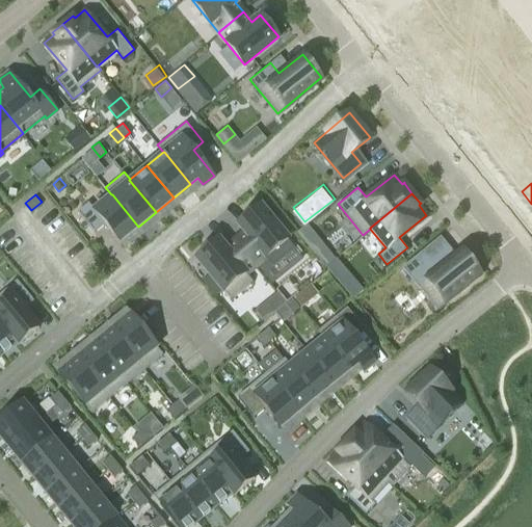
[(88,201),(78,209),(95,230),(104,221),(121,241),(138,227),(112,194),(111,194),(95,208),(88,201)]
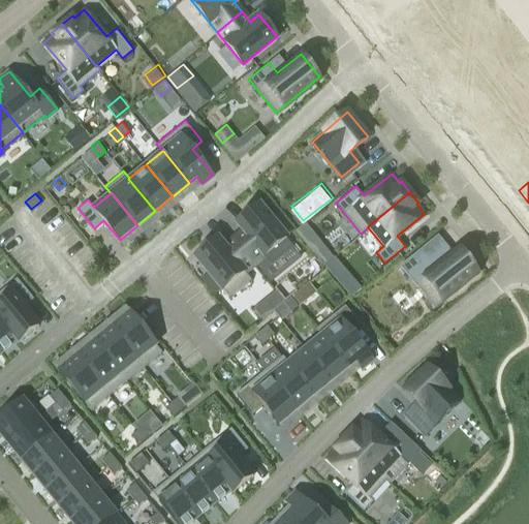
[(244,230),(235,238),(254,263),(265,254),(271,263),(292,244),(259,203),(237,221),(244,230)]
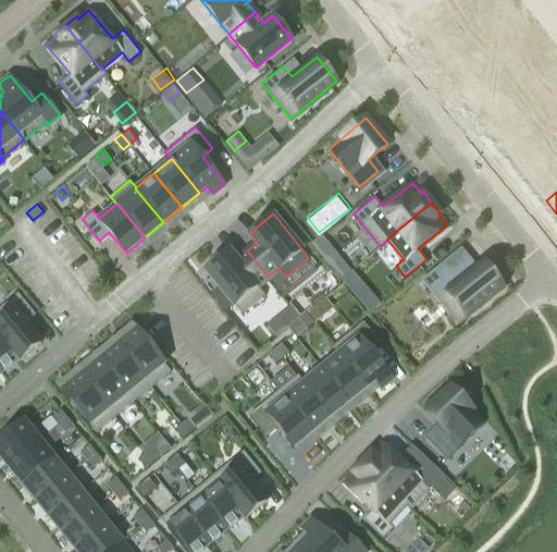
[(323,257),(334,248),(321,232),(318,235),(310,241),(323,257)]
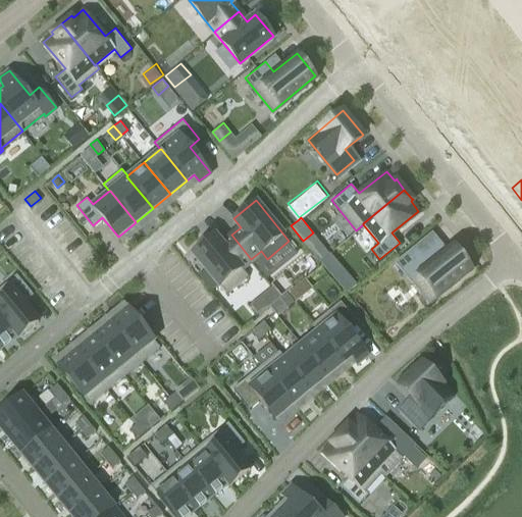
[(214,234),(193,252),(225,292),(248,274),(242,266),(251,259),(231,235),(222,243),(214,234)]
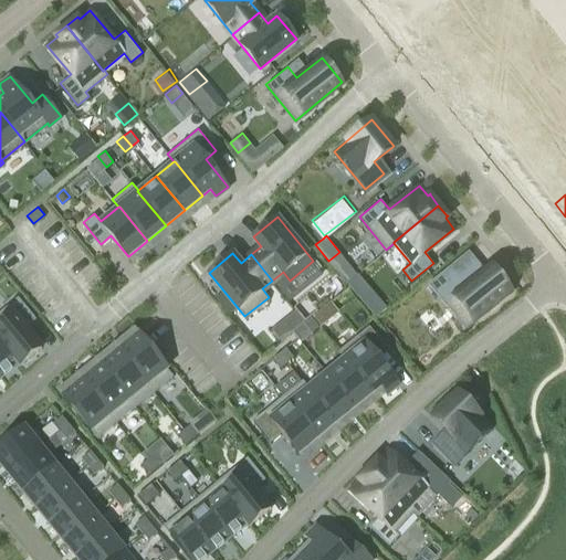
[(450,264),(428,283),(464,327),(486,309),(486,310),(498,302),(496,300),(511,289),(491,265),(465,285),(450,264)]
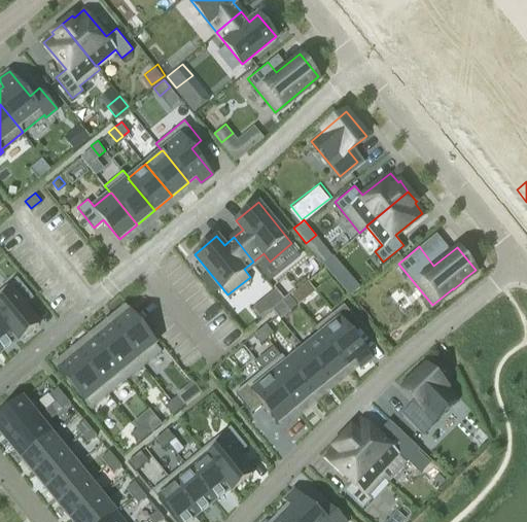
[(16,276),(0,288),(0,314),(18,336),(16,337),(19,339),(38,322),(23,304),(33,296),(16,276)]
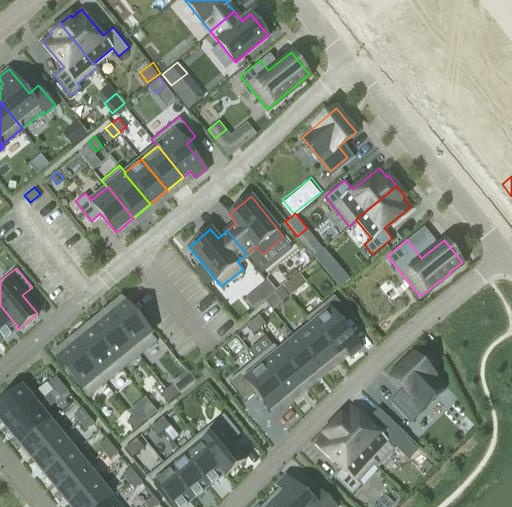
[(281,285),(275,290),(282,299),(289,294),(281,285)]
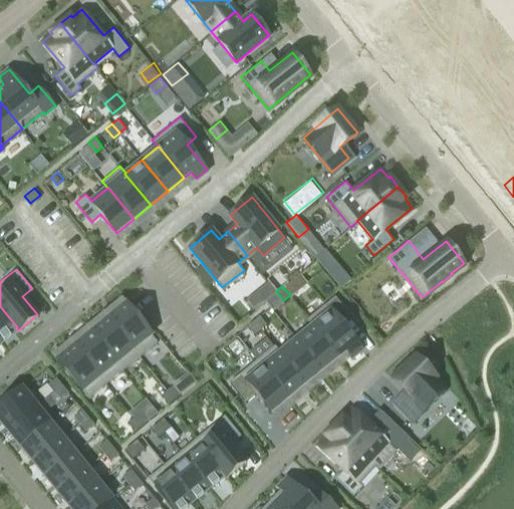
[(334,295),(307,318),(313,325),(313,324),(339,355),(345,350),(351,356),(361,347),(341,322),(351,314),(334,295)]
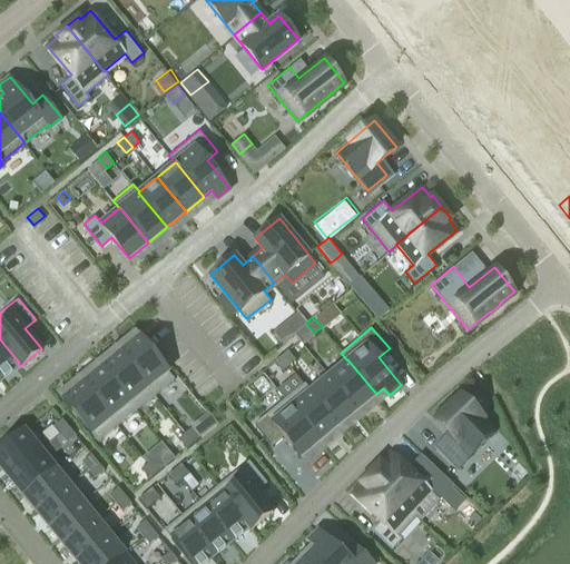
[(139,335),(120,350),(155,394),(174,377),(139,335)]
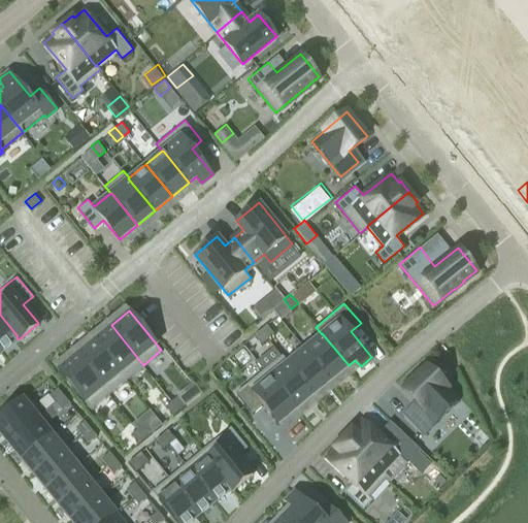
[(0,315),(0,348),(1,350),(17,337),(18,336),(0,315)]
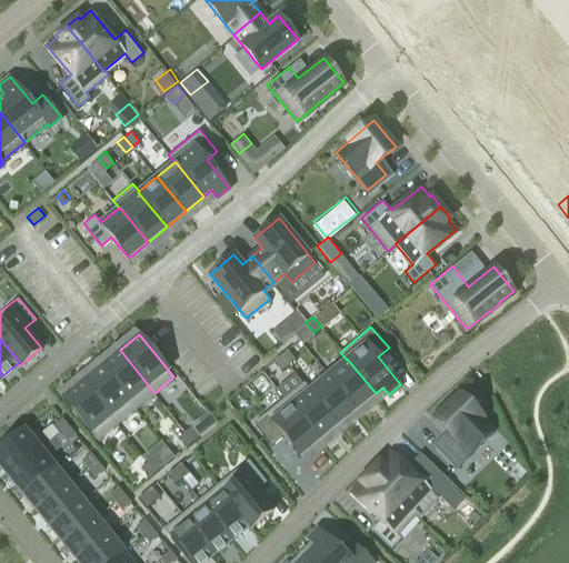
[(287,348),(280,353),(289,363),(296,358),(287,348)]
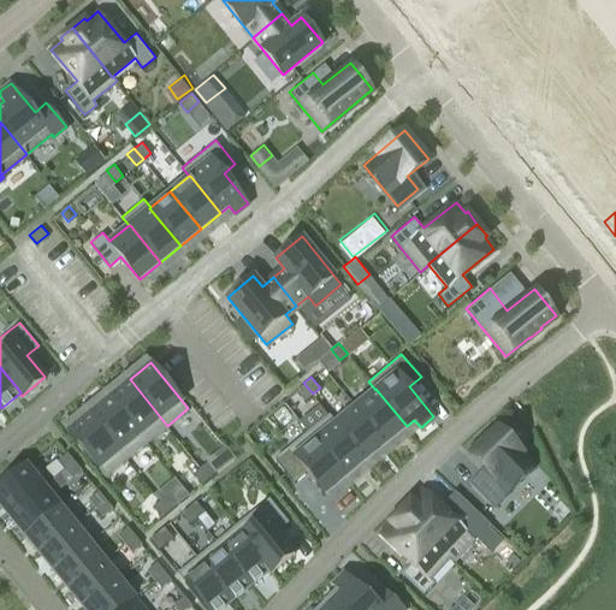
[(130,379),(110,396),(147,442),(167,426),(130,379)]
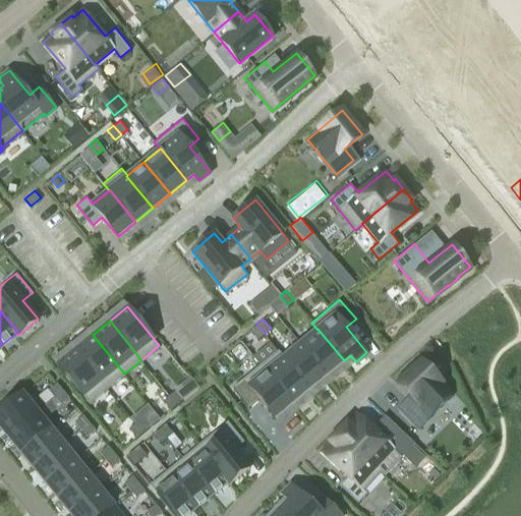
[(256,324),(250,329),(257,338),(265,333),(256,324)]
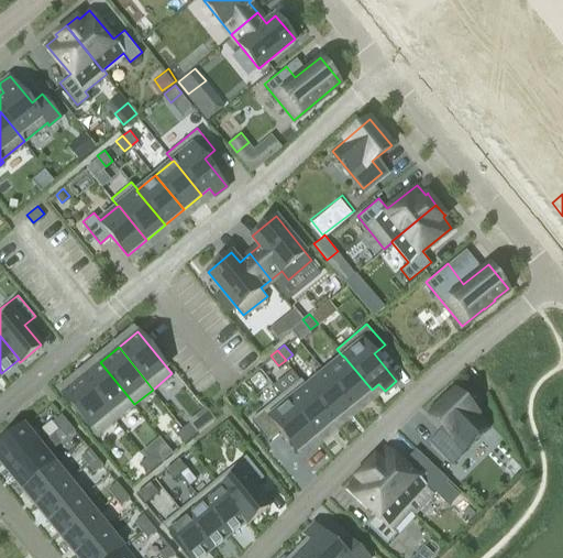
[(326,370),(326,371),(353,405),(372,390),(343,356),(343,357),(326,370)]
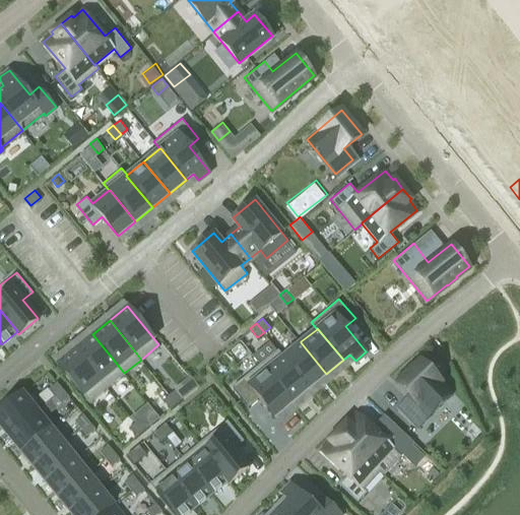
[(92,334),(75,347),(107,387),(124,373),(92,334)]
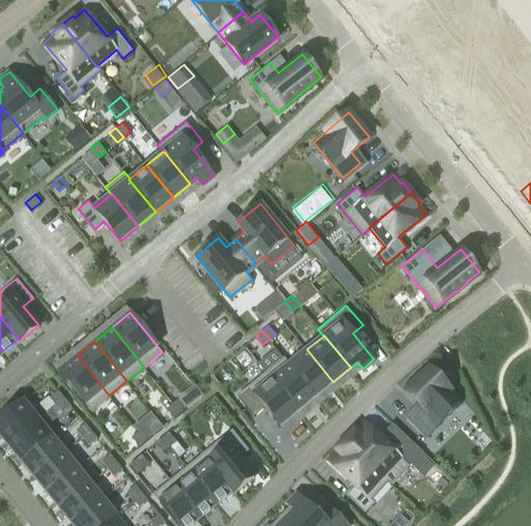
[(287,359),(286,360),(315,396),(333,382),(307,350),(307,349),(304,345),(287,359)]
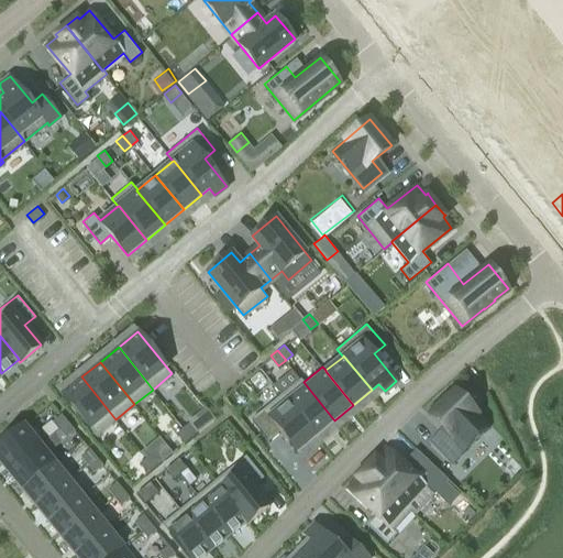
[(261,369),(245,380),(252,390),(268,379),(261,369)]
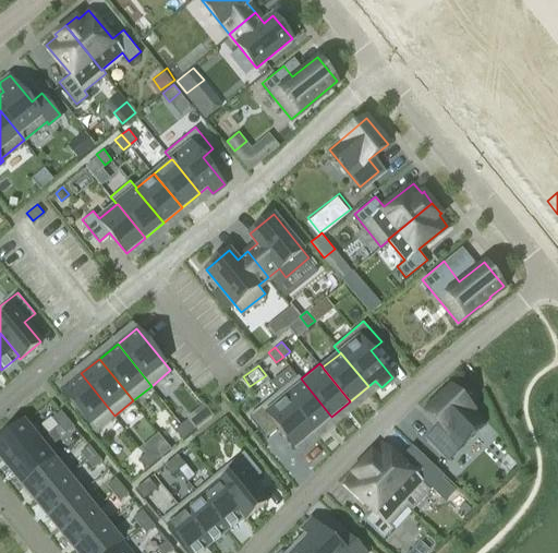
[(81,373),(62,389),(96,431),(114,416),(81,373)]
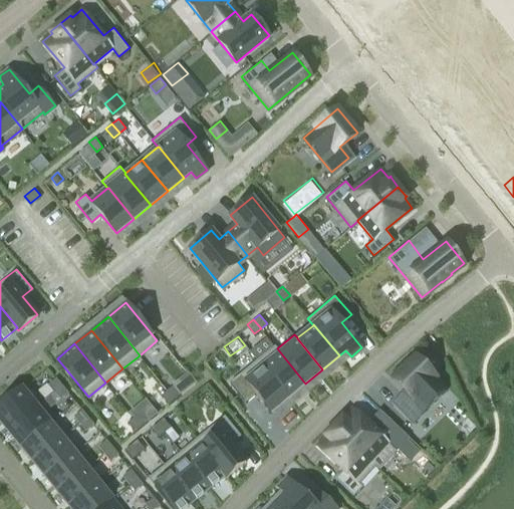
[(275,343),(257,358),(288,397),(305,384),(277,348),(278,347),(275,343)]
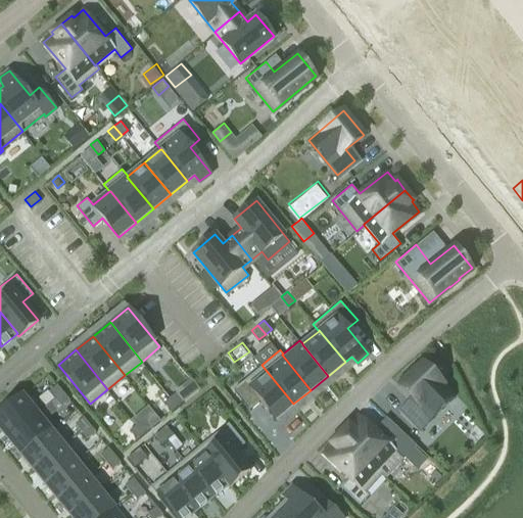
[(422,363),(399,384),(416,401),(406,411),(421,427),(454,395),(422,363)]
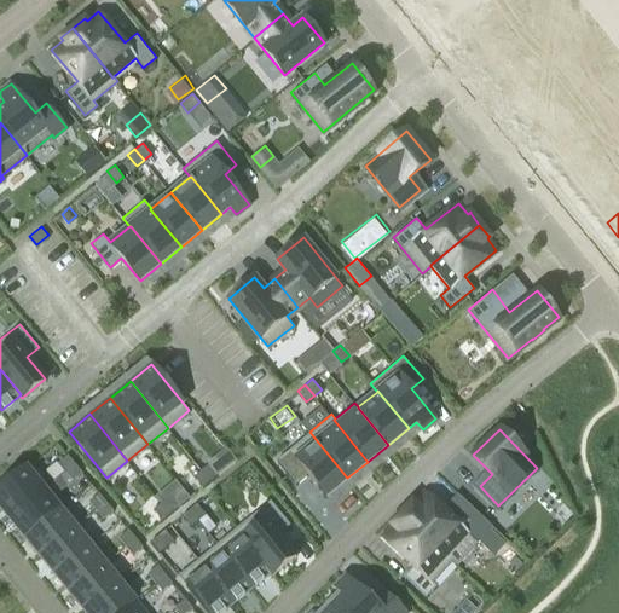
[(310,432),(277,458),(296,483),(307,473),(327,496),(347,478),(310,432)]
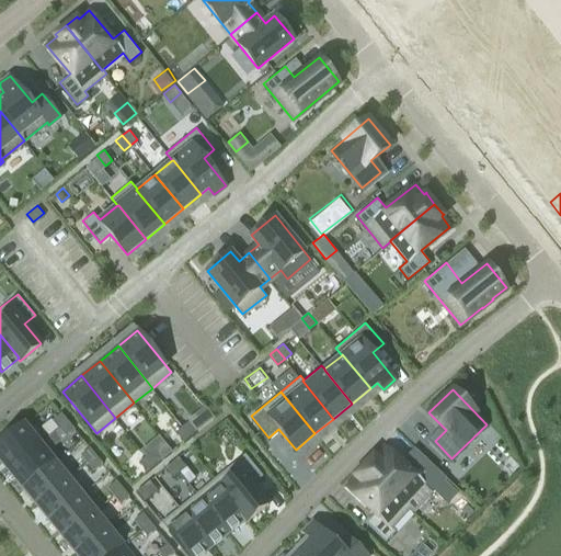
[(61,410),(53,418),(59,426),(68,419),(61,410)]
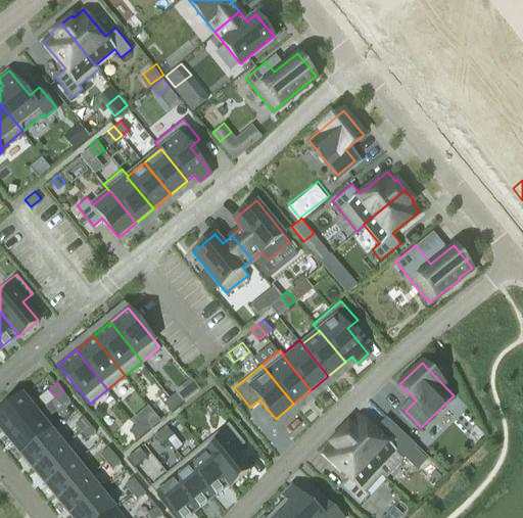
[(63,390),(55,396),(61,404),(69,397),(63,390)]
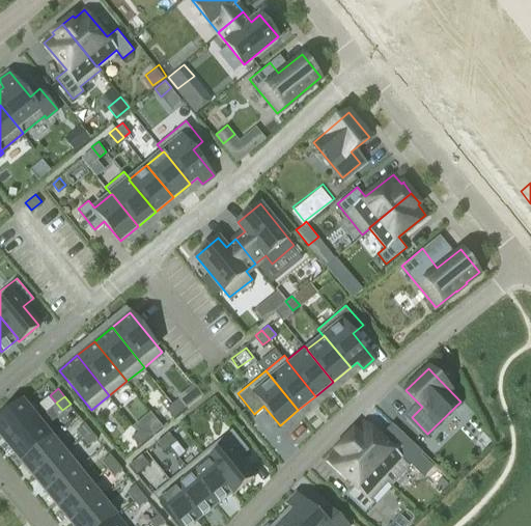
[(178,396),(172,402),(180,411),(187,406),(178,396)]
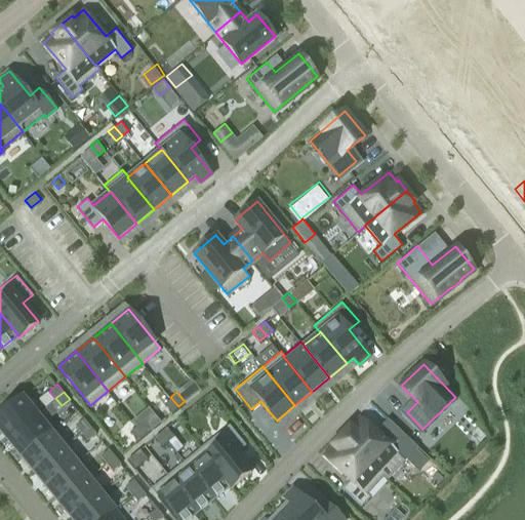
[(22,396),(0,412),(0,427),(8,437),(36,413),(22,396)]
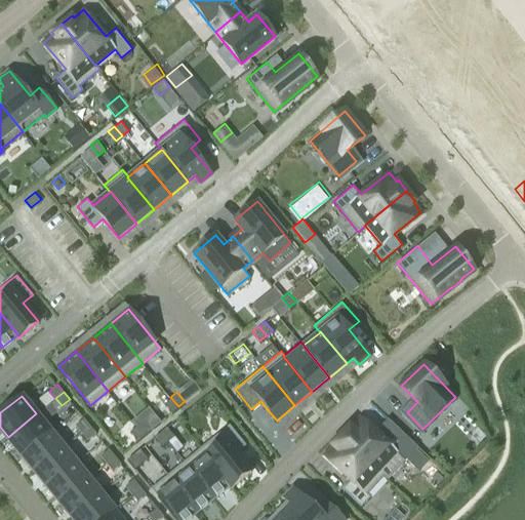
[(170,397),(164,402),(172,411),(178,406),(170,397)]
